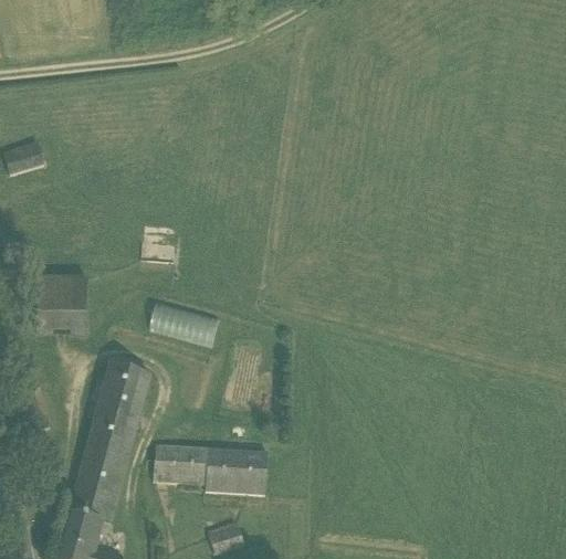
[(3,151),(9,172),(43,162),(37,141),(3,151)]
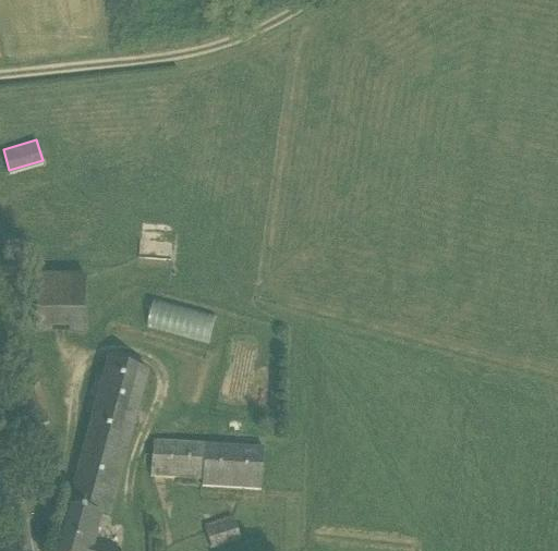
[(85,326),(86,273),(37,272),(36,325),(85,326)]
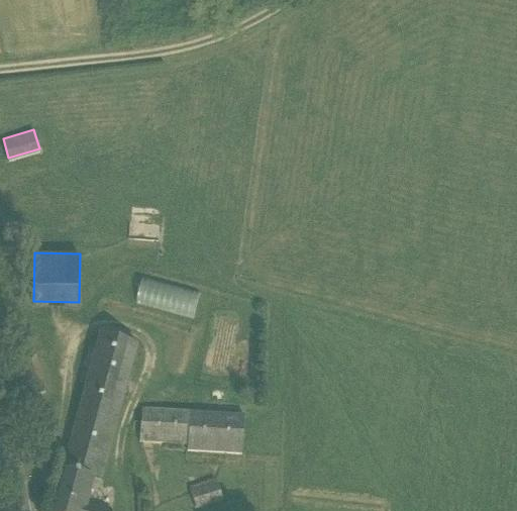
[(143,274),(136,298),(195,313),(201,289),(143,274)]
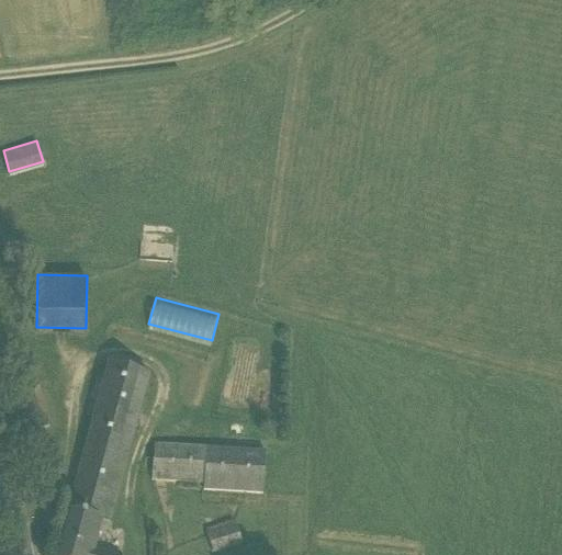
[(53,554),(121,554),(122,552),(96,544),(103,519),(108,521),(149,371),(109,360),(68,507),(67,507),(53,554)]
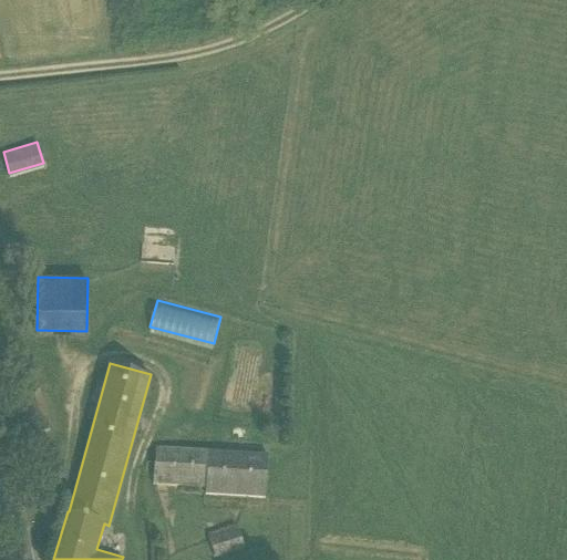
[(268,450),(155,443),(153,480),(205,485),(205,490),(265,495),(268,450)]
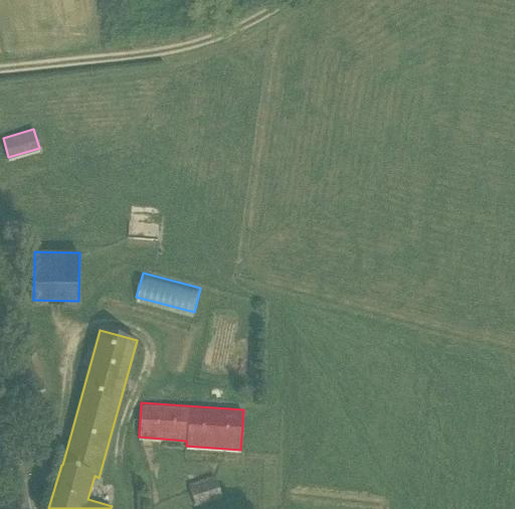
[(215,473),(188,481),(194,505),(222,496),(215,473)]
